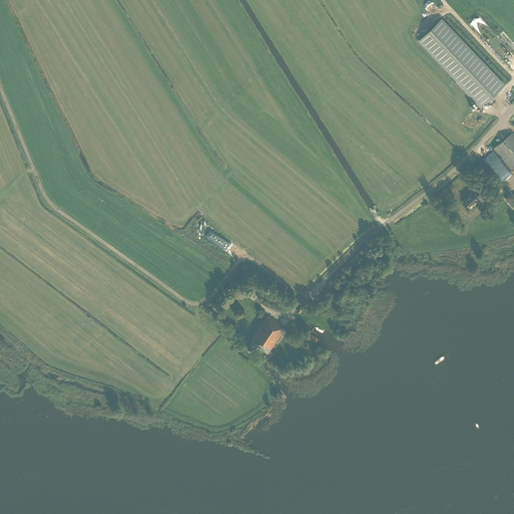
[(417,0),(430,13),(437,6),(430,0),(417,0)]
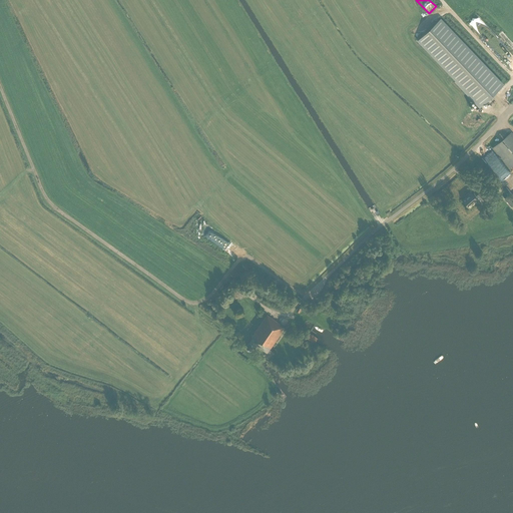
[(503,85),(440,19),(418,41),(481,106),(503,85)]
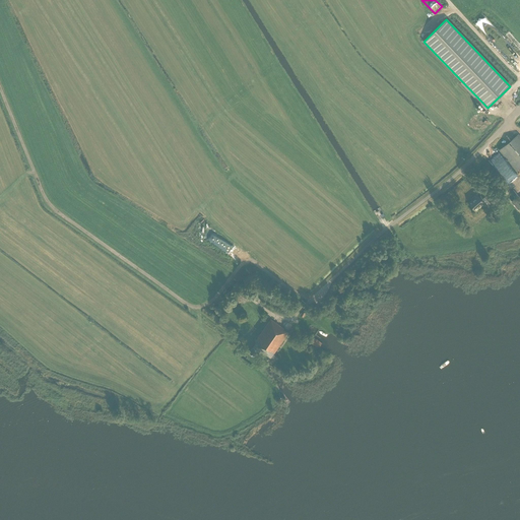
[(519,135),(519,134),(499,150),(516,171),(519,168),(519,135)]
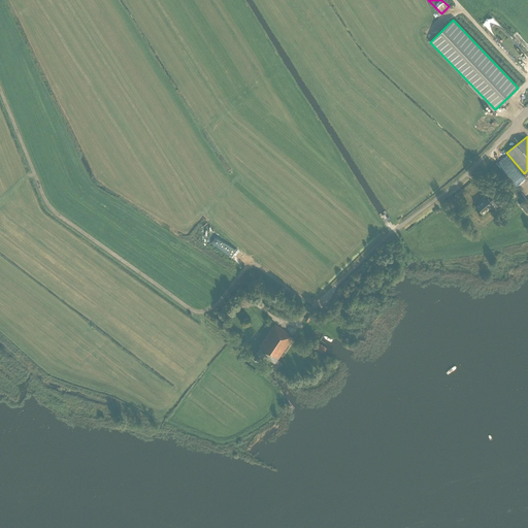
[(494,163),(503,173),(513,164),(503,155),(494,163)]
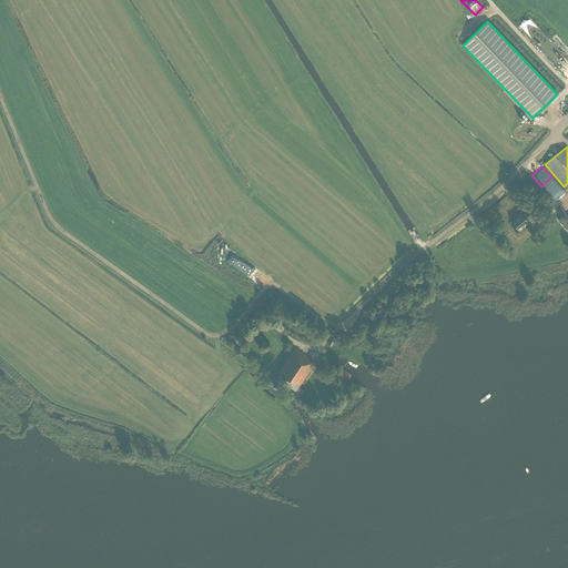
[(555,190),(549,194),(555,201),(559,198),(555,190)]
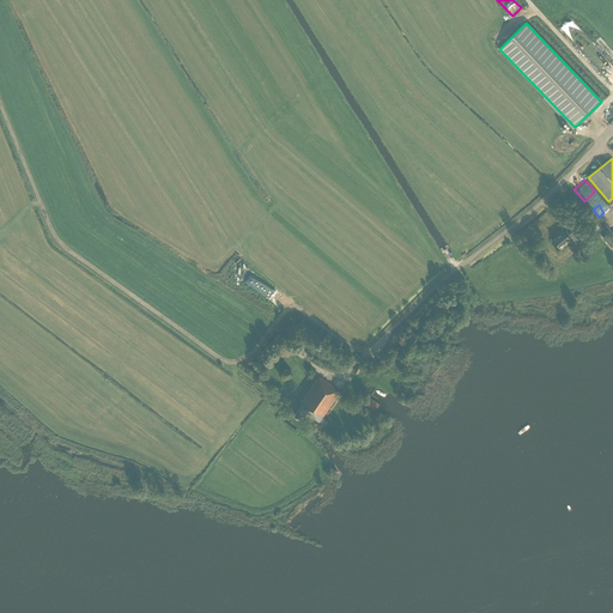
[(570,240),(563,230),(552,240),(559,249),(570,240)]
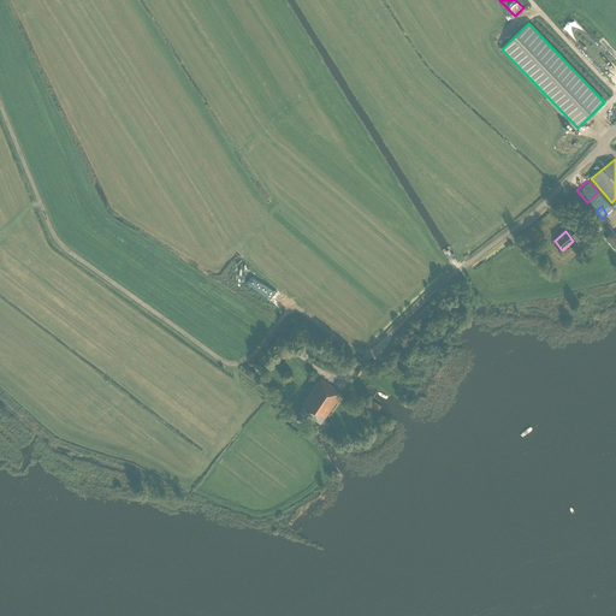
[(584,238),(576,231),(572,235),(579,242),(584,238)]
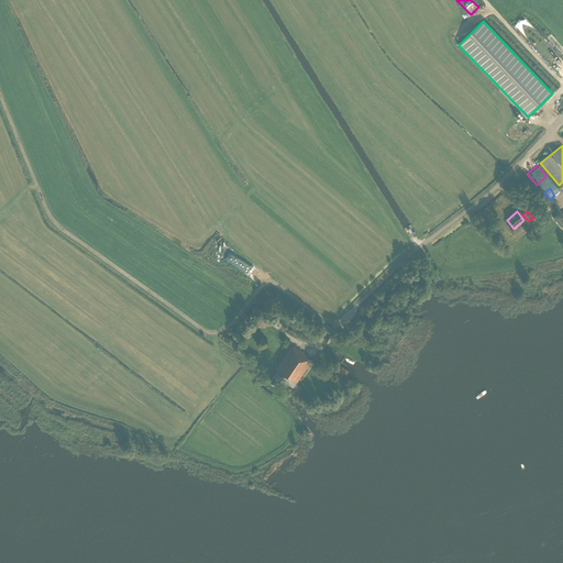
[(262,313),(255,322),(264,329),(271,320),(262,313)]
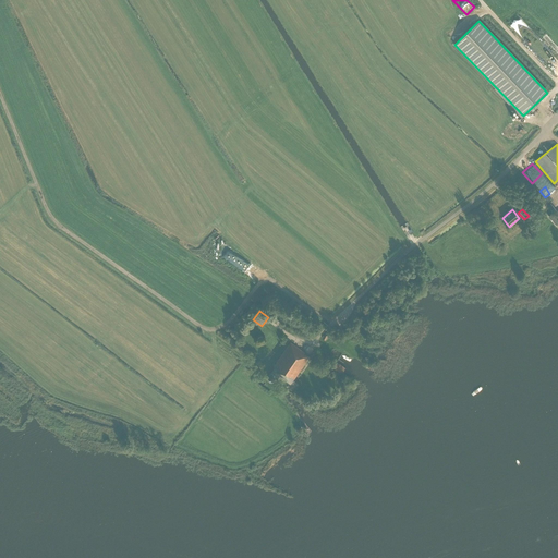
[(278,375),(291,384),(310,358),(305,354),(305,353),(300,350),(301,347),(296,343),(295,346),(290,342),(274,366),(275,367),(267,378),(273,381),(278,375)]
